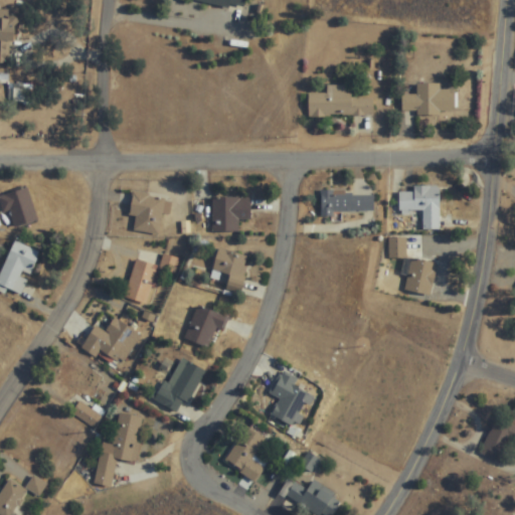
[(193,0),(242,11),(244,0),(193,0)]
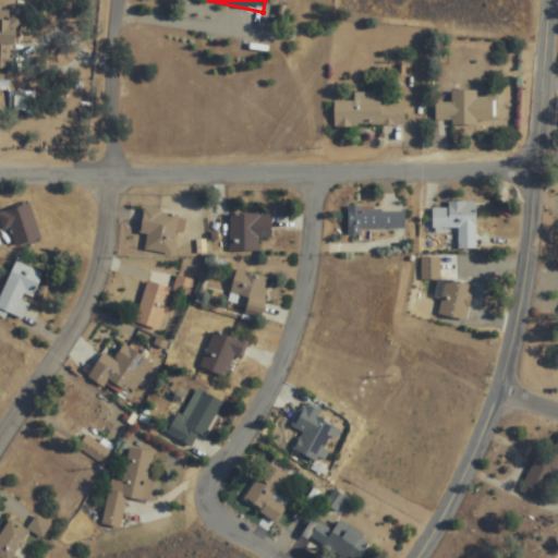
[(0,68),(0,71),(0,73),(12,74),(14,15),(1,14),(1,10),(0,10),(0,68)]
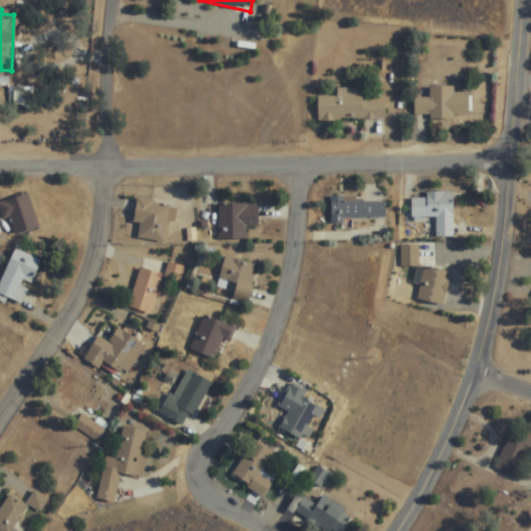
[(414,98),(415,116),(469,115),(469,91),(453,91),(453,85),(430,85),(430,98),(414,98)]
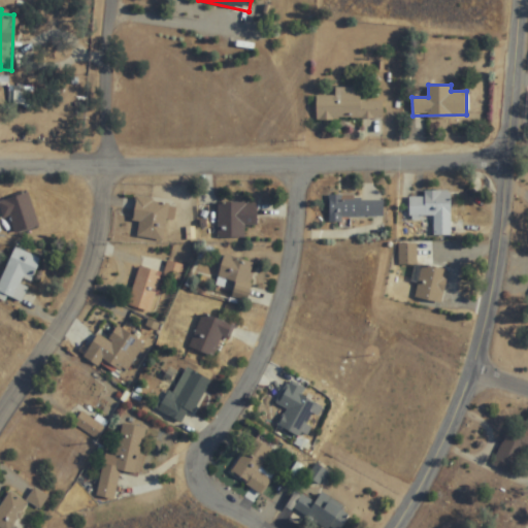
[(334,96),(316,96),(317,120),(384,119),(383,100),(359,100),(359,87),(334,87),(334,96)]
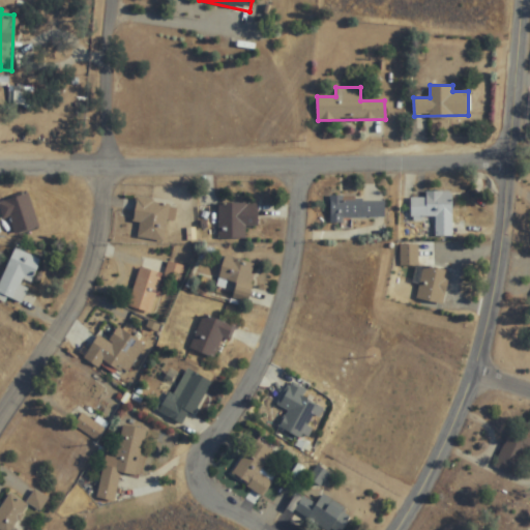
[(435,237),(452,237),(452,192),(425,192),(425,196),(411,196),(411,217),(435,217),(435,237)]
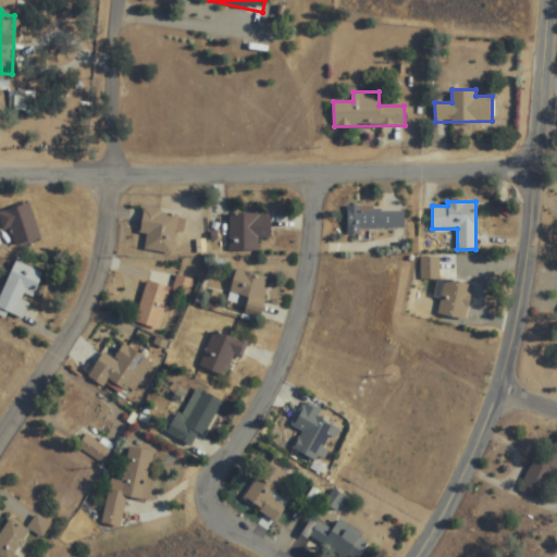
[(0,211),(0,217),(3,230),(10,227),(15,246),(40,238),(31,203),(0,211)]
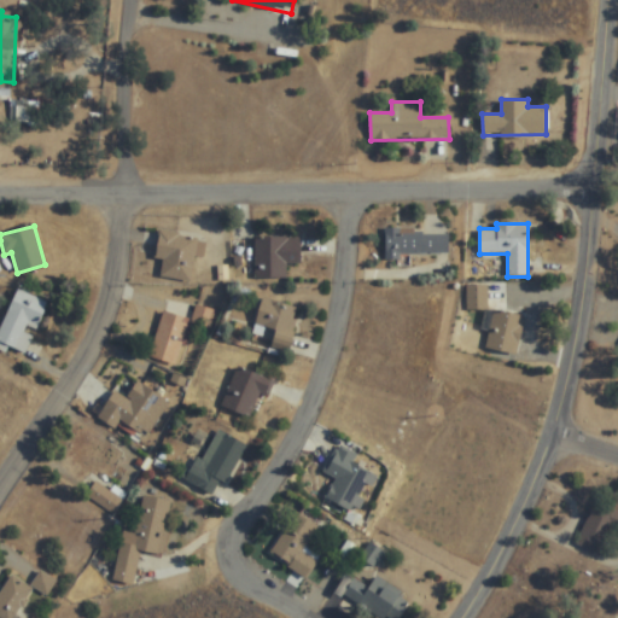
[(386,256),(449,256),(448,229),(385,231),(386,256)]
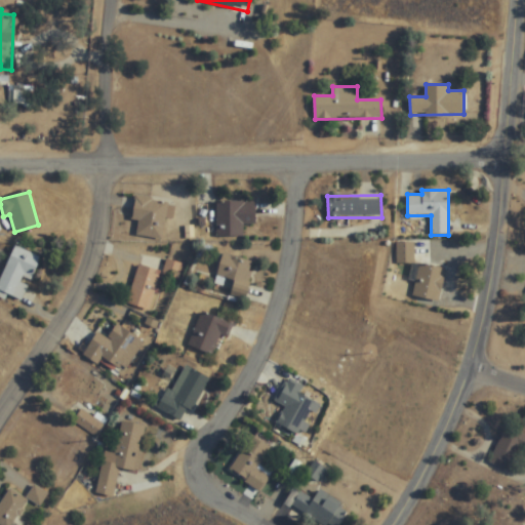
[(172,217),(174,202),(134,196),(128,234),(162,239),(165,216),(172,217)]
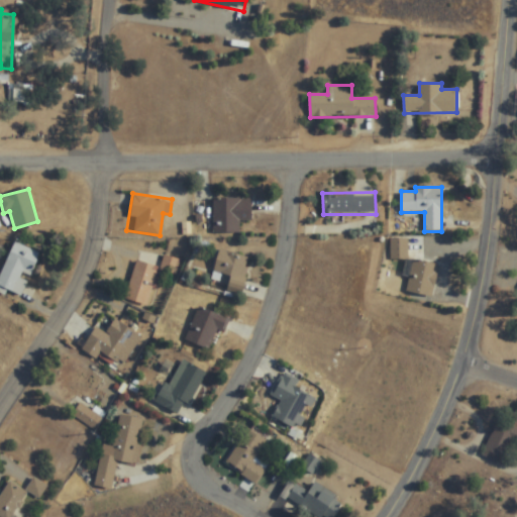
[(239,232),(239,220),(251,220),(251,198),(213,198),(213,232),(239,232)]
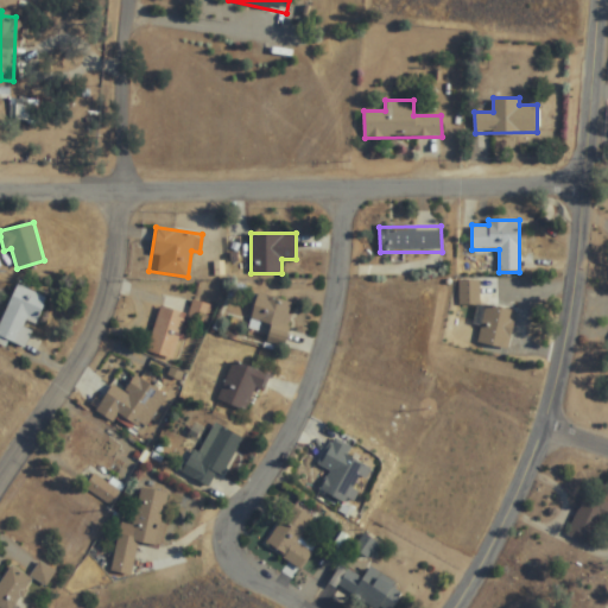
[(460,305),(479,305),(479,280),(460,280),(460,305)]
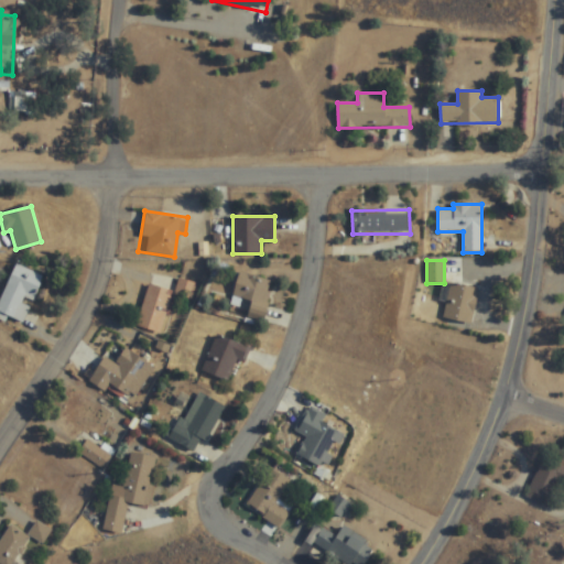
[(44,277),(18,263),(0,300),(0,315),(21,326),(44,277)]
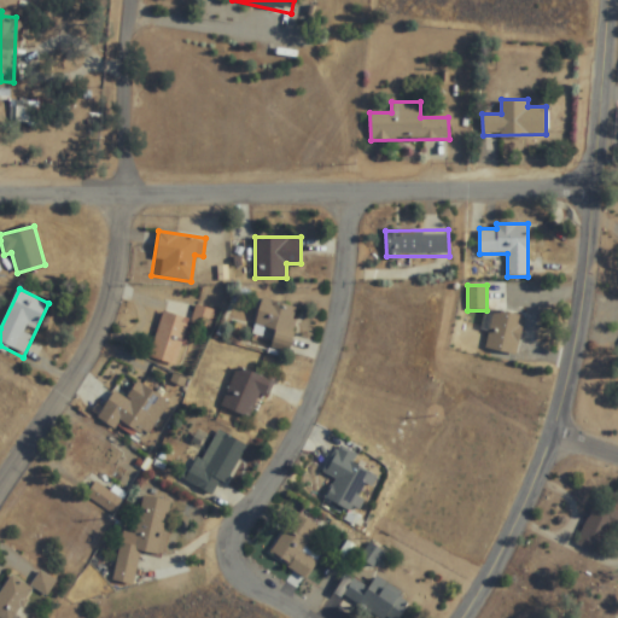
[(291,347),(298,305),(261,299),(254,340),(291,347)]
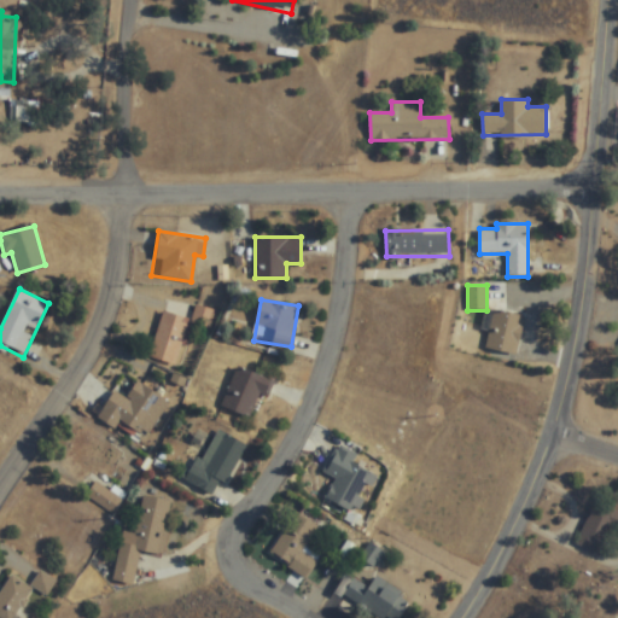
[(193,318),(209,324),(214,312),(198,305),(193,318)]
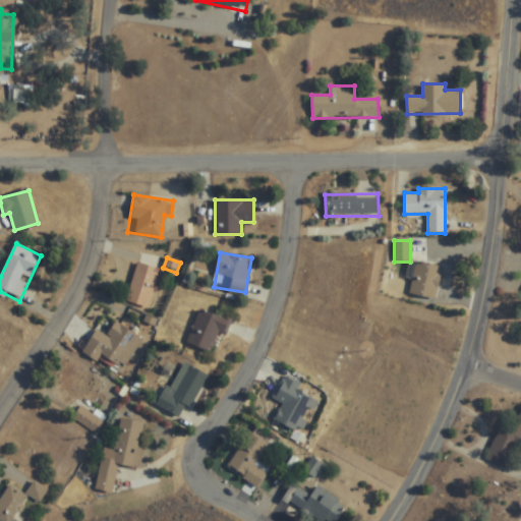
[(436,299),(443,267),(417,261),(410,293),(436,299)]
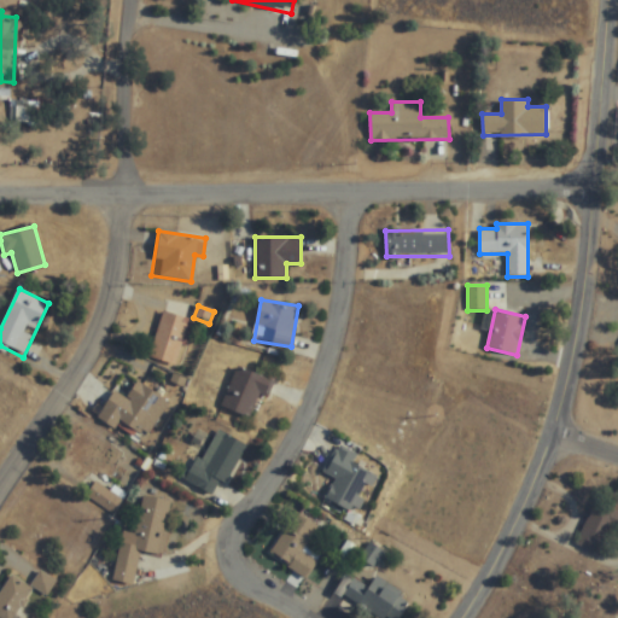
[(178,365),(190,319),(162,312),(150,357),(178,365)]
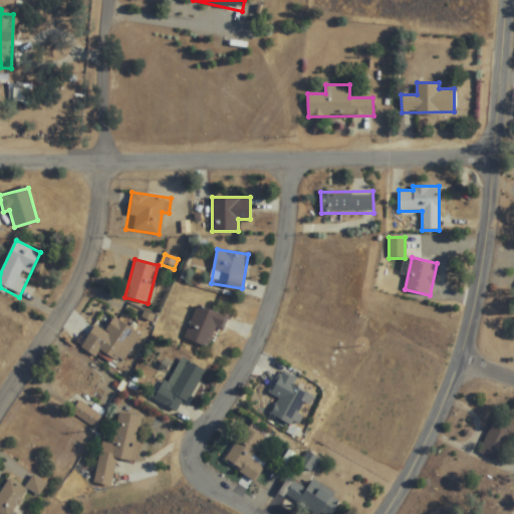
[(215,329),(221,332),(228,316),(199,304),(184,337),(207,347),(215,329)]
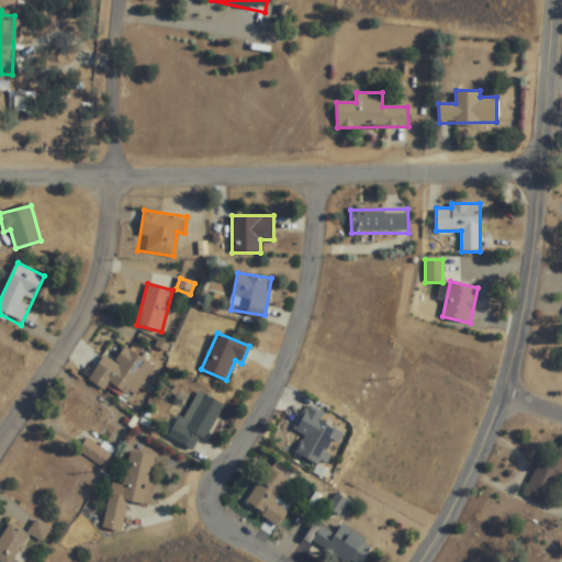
[(135,397),(153,363),(123,348),(116,361),(103,355),(89,380),(105,389),(109,383),(135,397)]
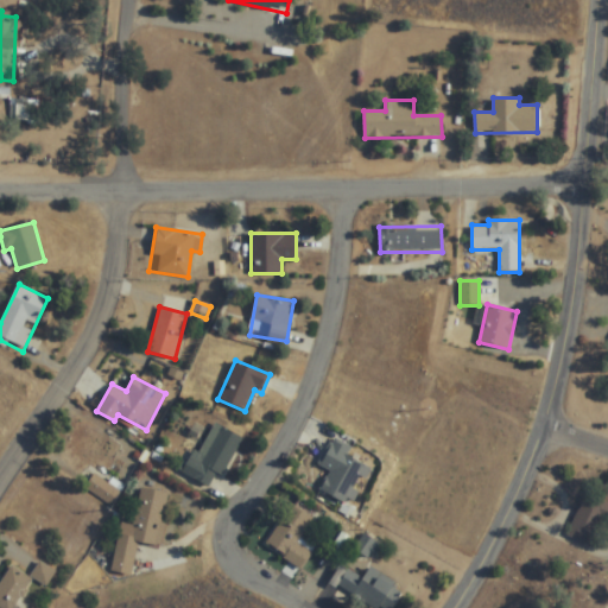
[(241,436),(209,422),(185,474),(210,486),(215,473),(223,476),(241,436)]
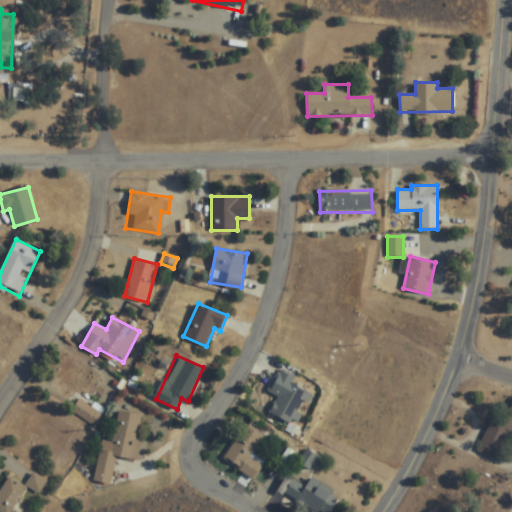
[(69,397),(86,368),(71,360),(55,389),(69,397)]
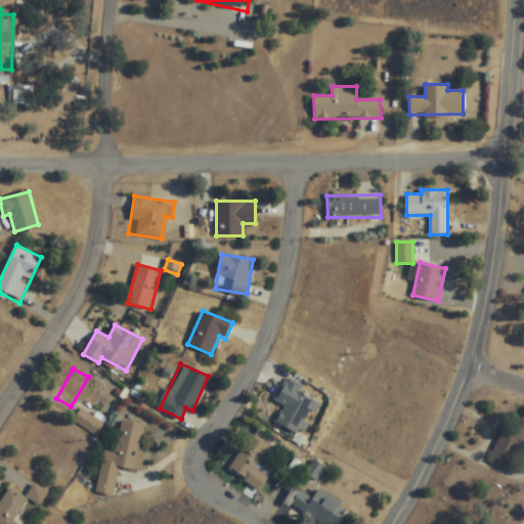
[(275,422),(300,435),(317,402),(298,392),(302,384),(287,376),(274,400),(285,405),(275,422)]
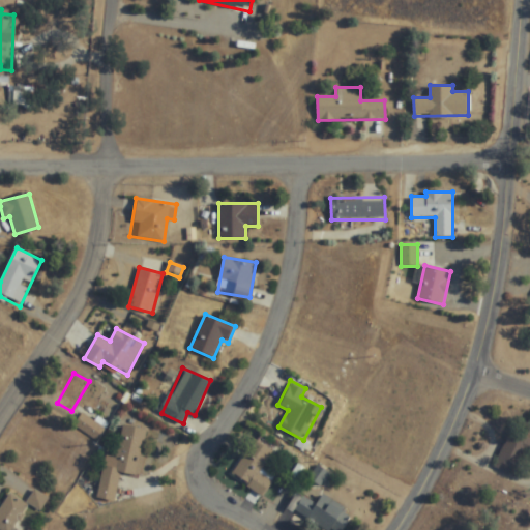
[(71,421),(94,441),(109,424),(86,406),(71,421)]
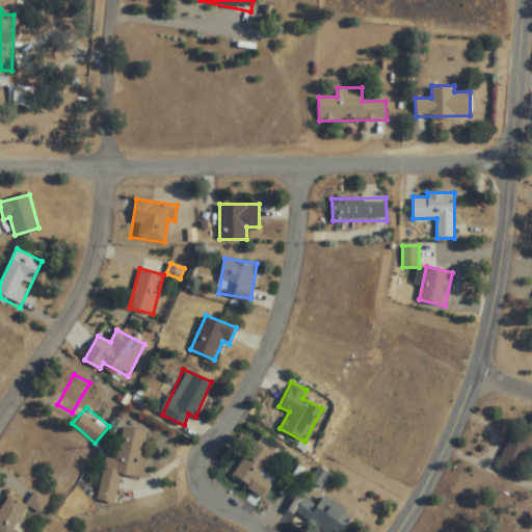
[(106,457),(97,500),(114,503),(120,473),(139,477),(149,430),(123,425),(116,459),(106,457)]
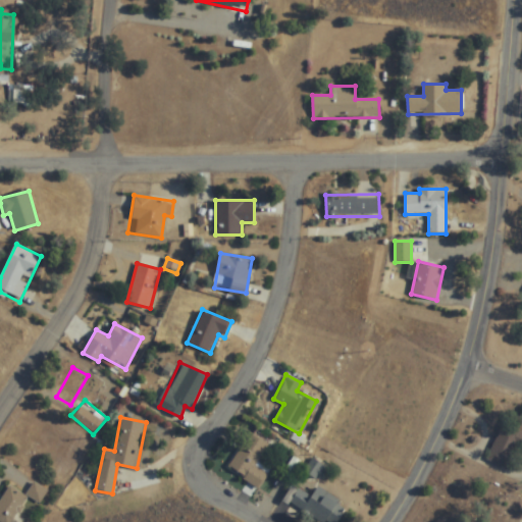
[(521,430),(501,423),(488,460),(513,469),(519,450),(521,450),(521,430)]
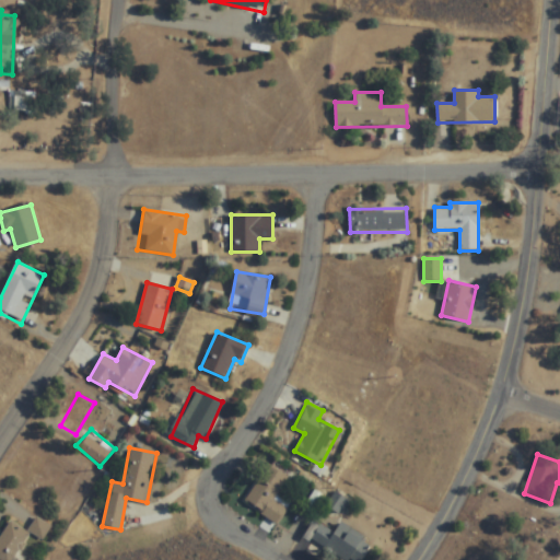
[(289,477),(269,464),(244,501),(278,524),(289,508),(275,499),(289,477)]
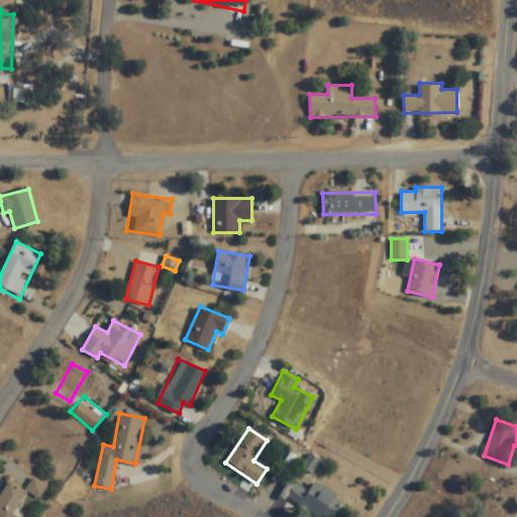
[(322,463),(311,455),(303,466),(314,475),(322,463)]
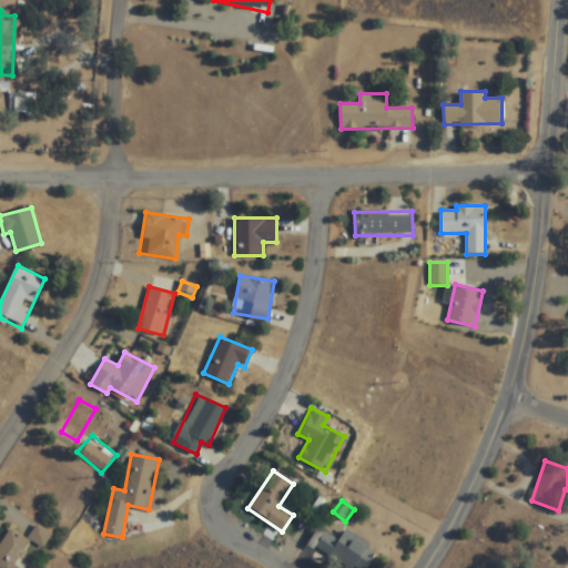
[(51,535),(39,525),(29,536),(41,547),(51,535)]
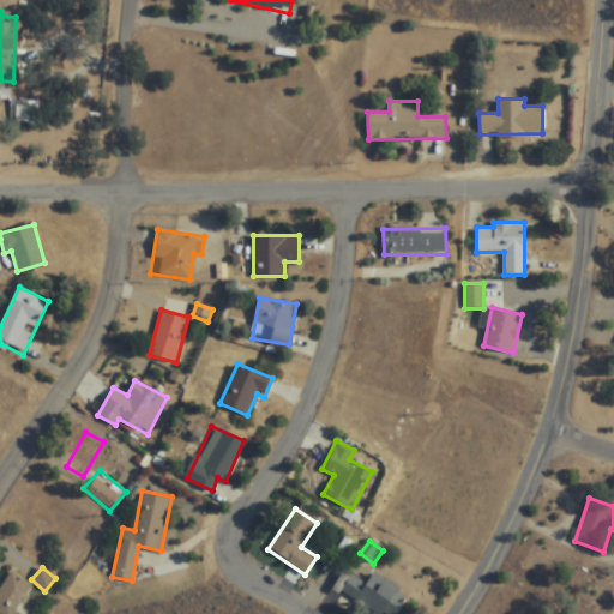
[(372,573),(367,583),(343,570),(333,590),(379,613),(396,613),(408,593),(372,573)]
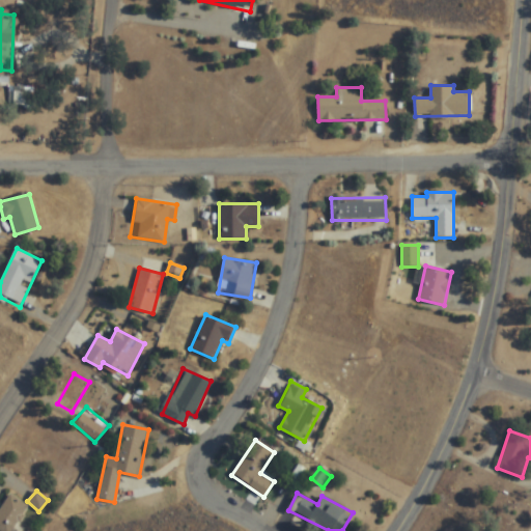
[(0,508),(0,530),(9,530),(29,508),(12,494),(0,508)]
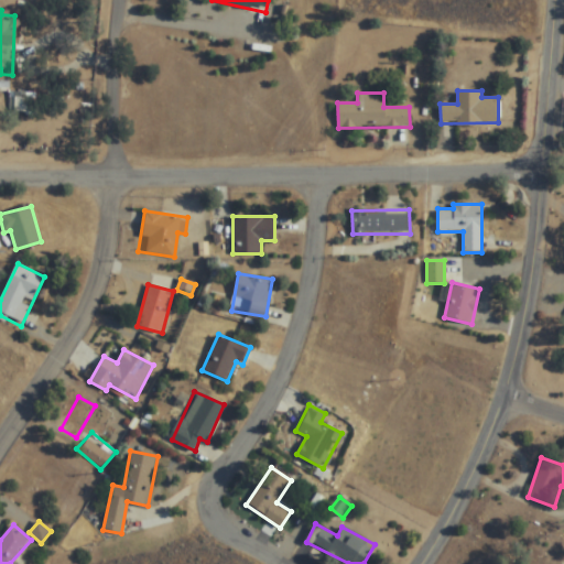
All buildings are outlined.
